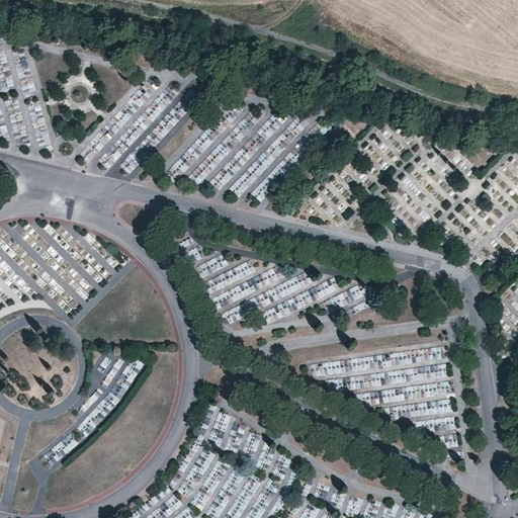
[(261,201),(269,190),(260,183),(252,194),(261,201)]
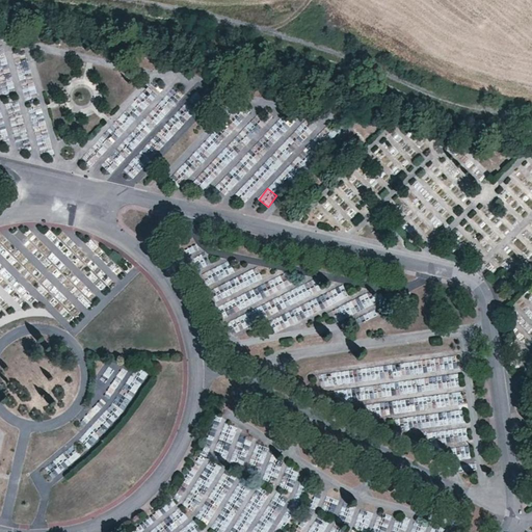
[(220,277),(234,271),(231,265),(217,272),(220,277)]
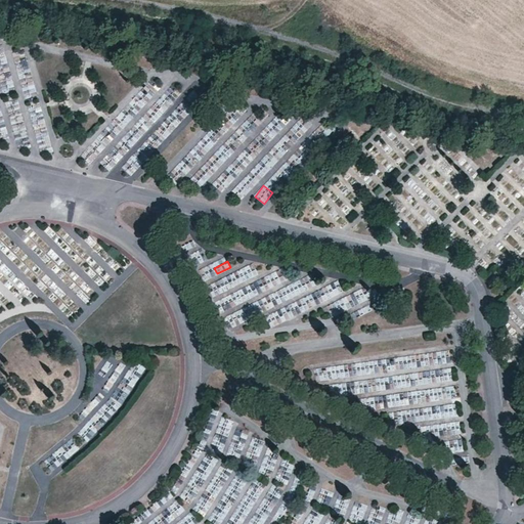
[(352,300),(364,303),(367,292),(355,289),(352,300)]
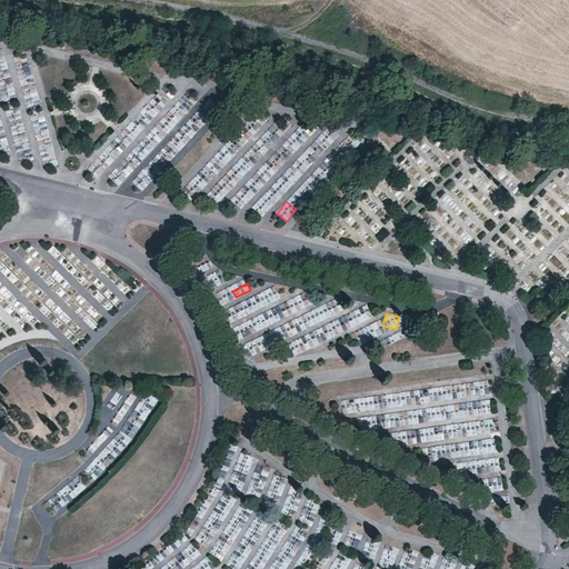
[(325,326),(325,337),(339,338),(339,327),(325,326)]
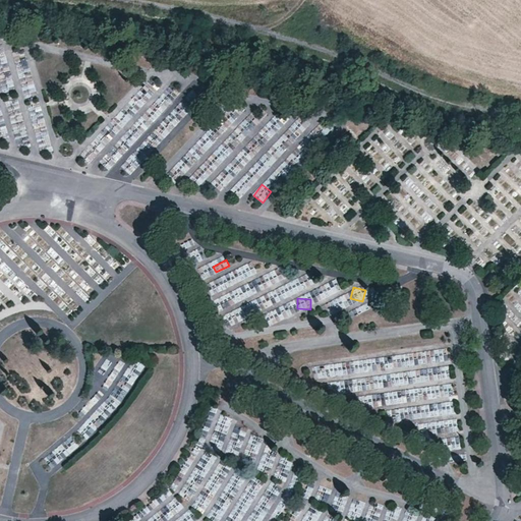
[(89,410),(95,402),(101,406),(95,414),(107,417),(147,365),(135,357),(121,377),(123,362),(109,360),(107,358),(97,372),(109,374),(101,386),(102,379),(94,377),(91,389),(96,390),(91,396),(91,399),(82,409),(89,410)]
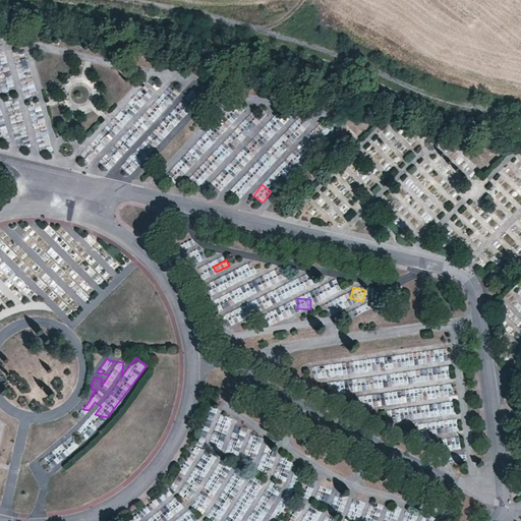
[(314,380),(371,375),(370,360),(313,364),(314,380)]
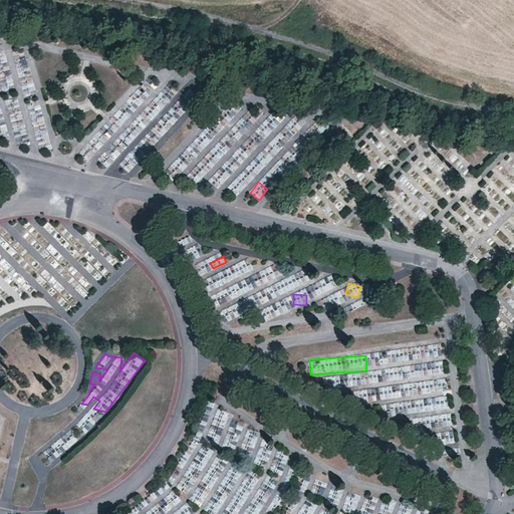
[(433,387),(422,387),(422,394),(444,395),(445,378),(433,378),(433,387)]
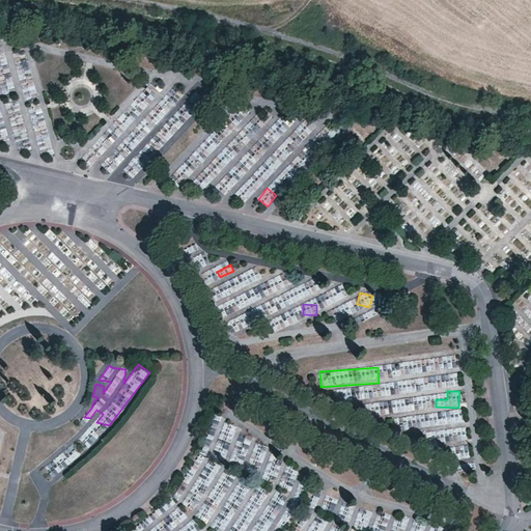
[(393,399),(393,411),(406,411),(406,399),(393,399)]
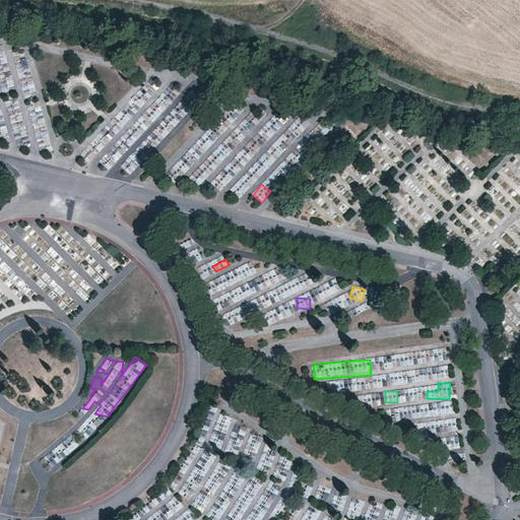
[(438,415),(452,414),(452,401),(437,402),(438,415)]
